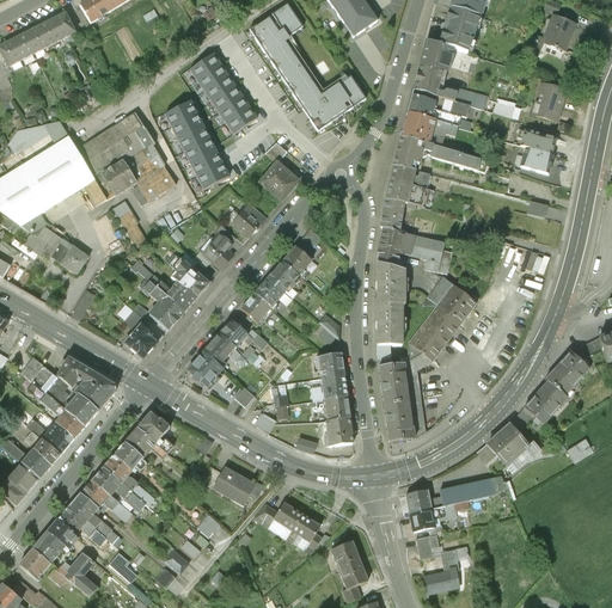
[(90,22),(120,4),(117,0),(84,0),(79,2),(90,22)]
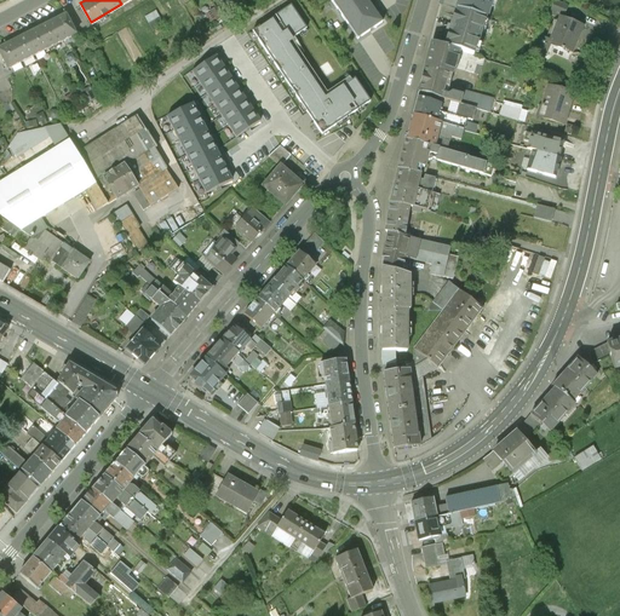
[(332,0),(357,36),(383,19),(368,0),(332,0)]
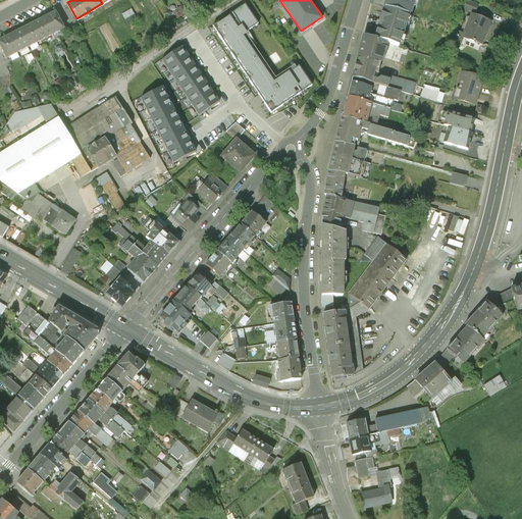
[(385,0),(384,5),(408,12),(410,12),(413,0),(385,0)]
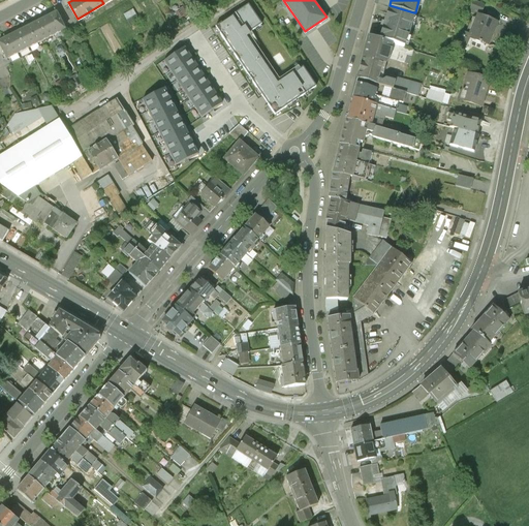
[(216,25),(276,111),(314,84),(300,62),(279,76),(247,31),(260,23),(247,3),(216,25)]
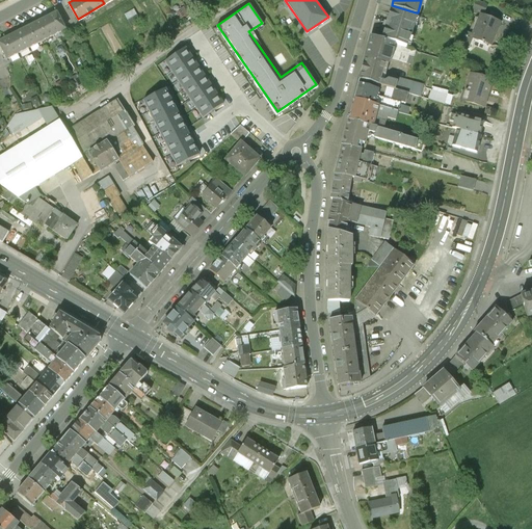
[(416,12),(392,5),(388,18),(386,18),(384,24),(386,24),(381,37),(393,41),(406,45),(416,12)]
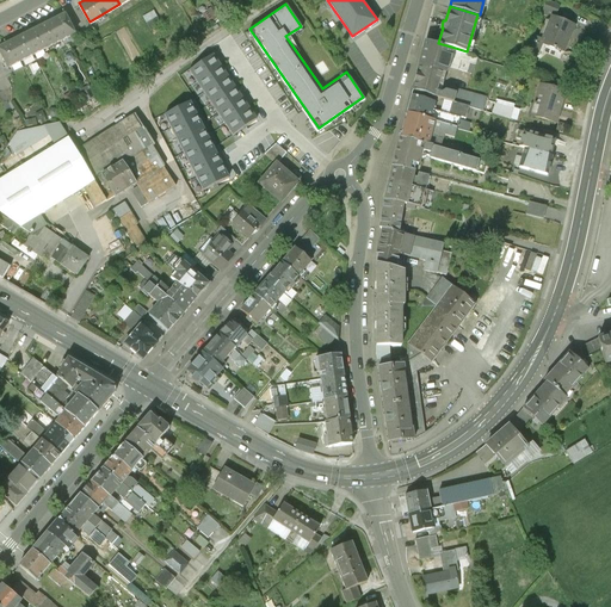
[(65,12),(51,18),(61,37),(74,31),(73,26),(75,25),(72,19),(69,20),(65,12)]
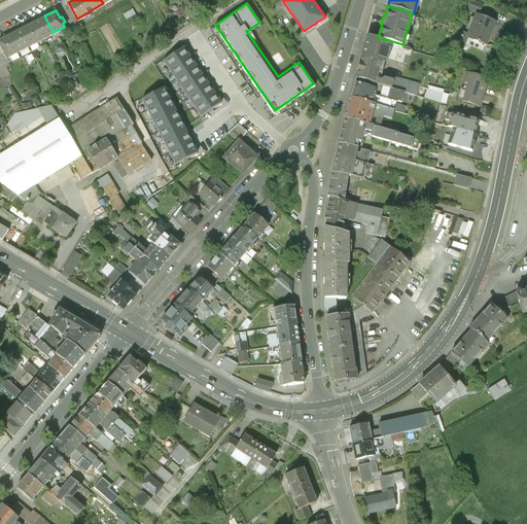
[(495,19),(477,10),(467,31),(462,29),(457,40),(464,43),(468,34),(480,38),(480,37),(486,40),(495,19)]
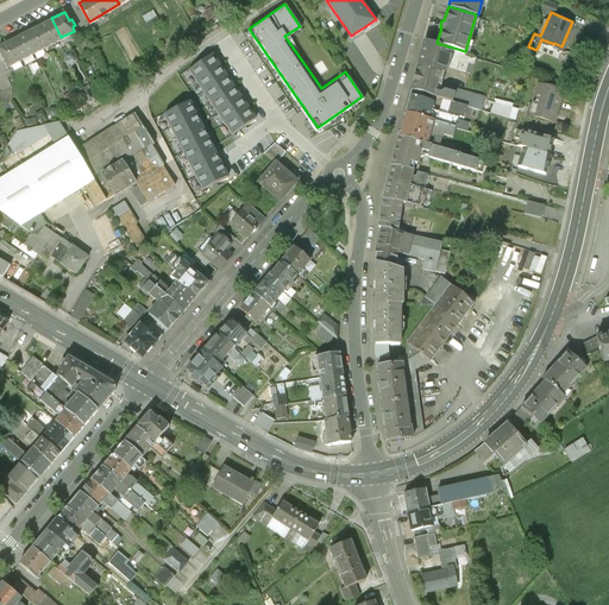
[(61,37),(51,18),(38,25),(48,44),(61,37)]
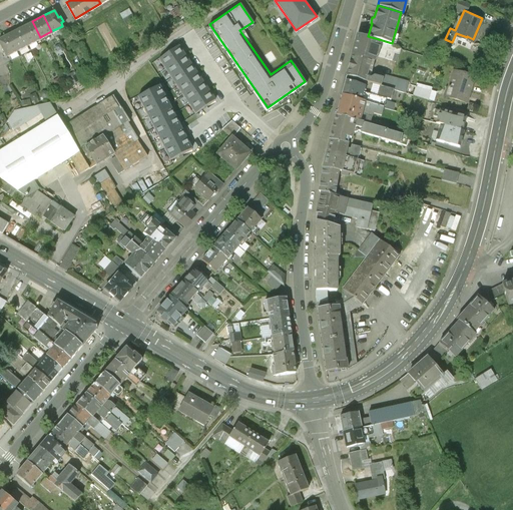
[(32,21),(21,27),(29,42),(40,37),(32,21)]
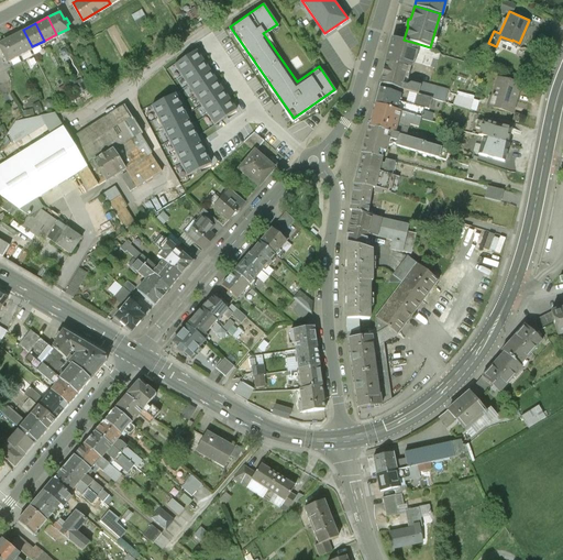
[(32,46),(23,30),(11,35),(19,53),(32,46)]
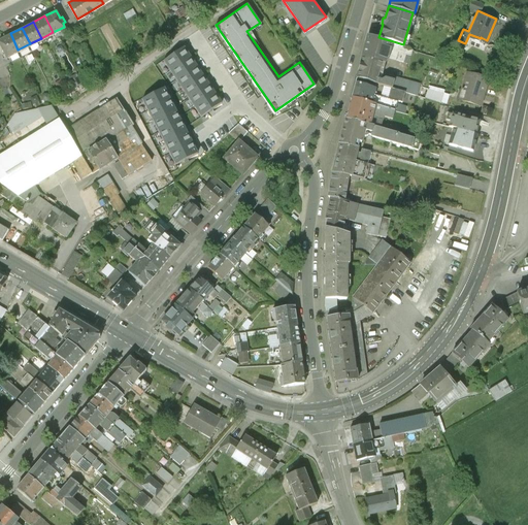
[(18,50),(10,33),(0,37),(0,42),(6,56),(18,50)]
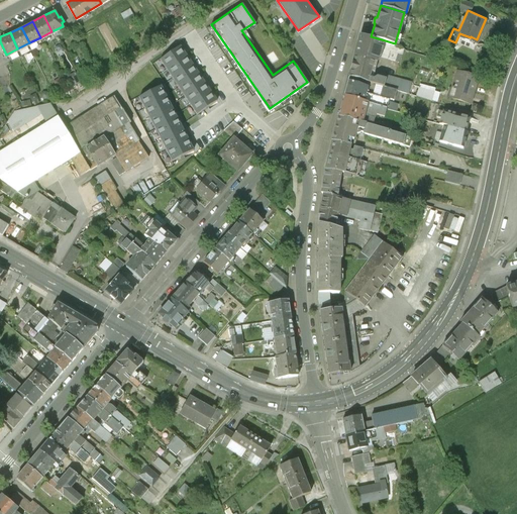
[(371,36),(360,33),(354,55),(376,61),(382,39),(371,36)]
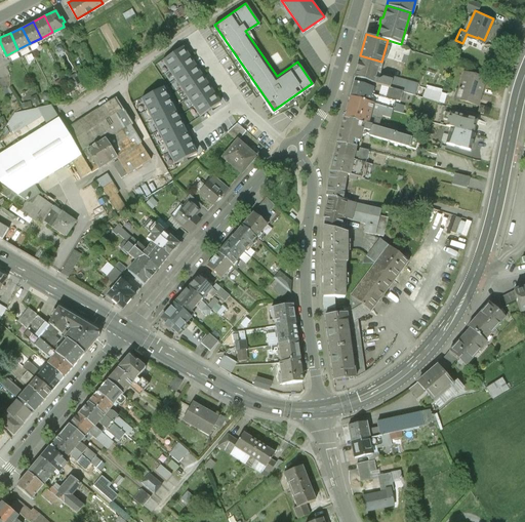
[(183,44),(161,59),(199,113),(219,98),(183,44)]
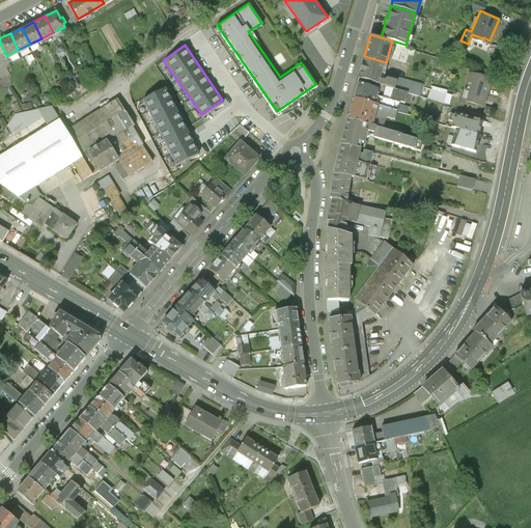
[(386,62),(364,56),(359,77),(378,82),(381,71),(385,72),(387,62),(386,62)]
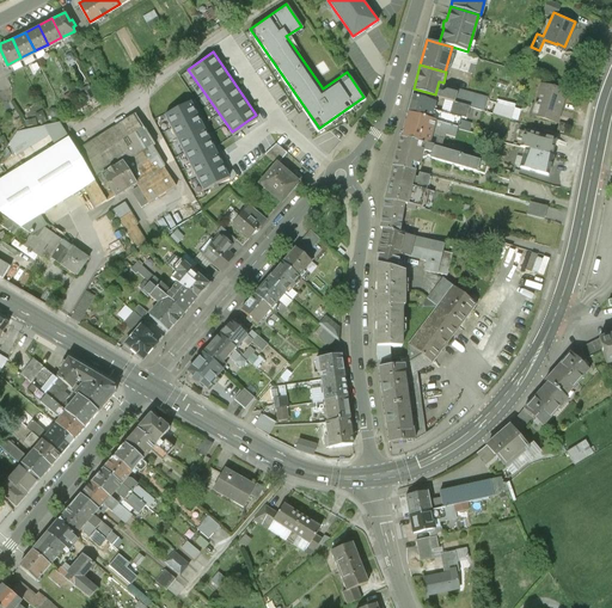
[(565,90),(540,81),(532,111),(556,120),(565,90)]
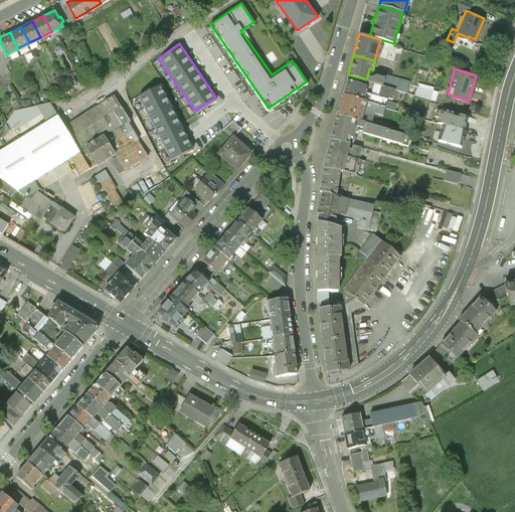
[(366,84),(346,78),(342,94),(362,100),(366,84)]
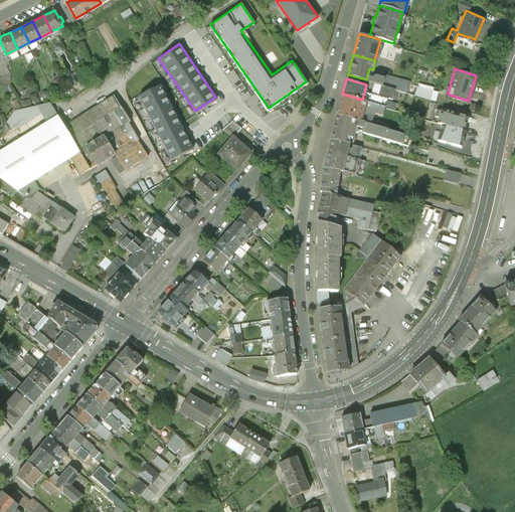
[(418,79),(414,92),(437,98),(440,86),(418,79)]
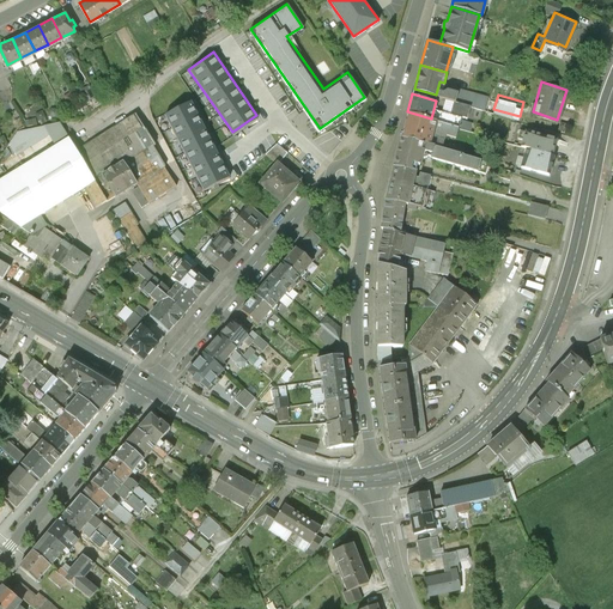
[(190,101),(165,113),(204,187),(228,175),(190,101)]
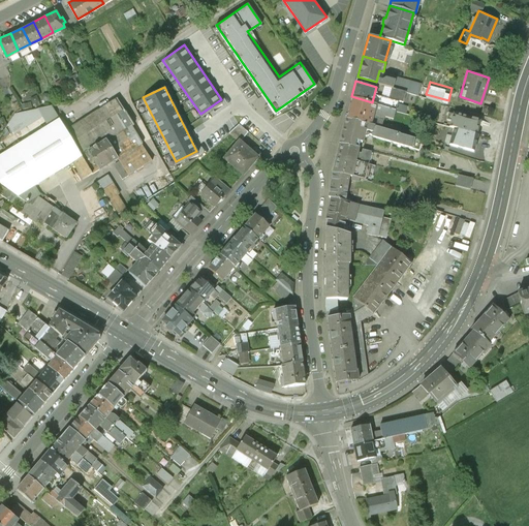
[(125,110),(117,96),(91,112),(92,112),(88,115),(90,120),(95,117),(107,137),(88,149),(99,166),(117,155),(119,159),(115,162),(115,164),(123,177),(153,158),(143,142),(144,141),(132,123),(134,122),(126,110),(125,110)]
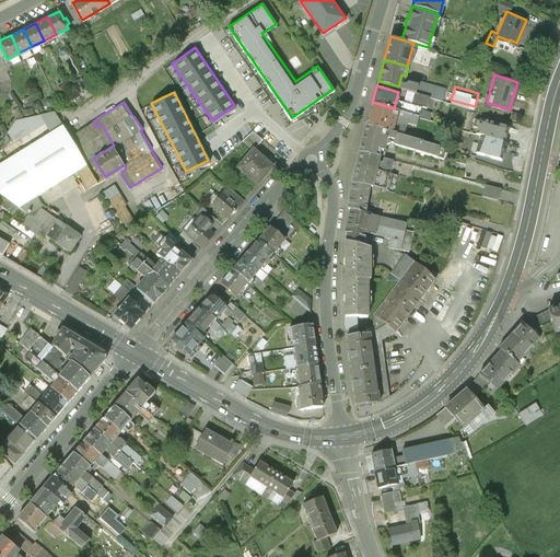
[(394,108),(372,102),(365,124),(387,129),(392,130),(398,109),(394,108)]
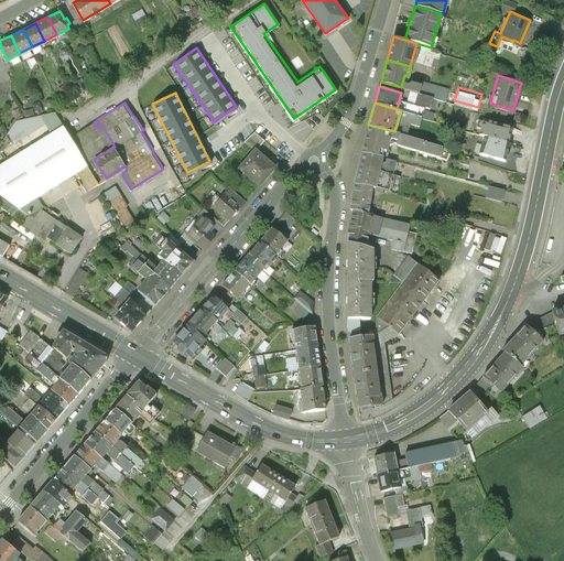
[(67,225),(41,206),(42,205),(36,196),(77,171),(88,189),(95,184),(97,187),(100,185),(54,110),(15,118),(8,129),(21,150),(0,162),(0,191),(30,213),(52,228),(58,234),(61,235),(67,225)]
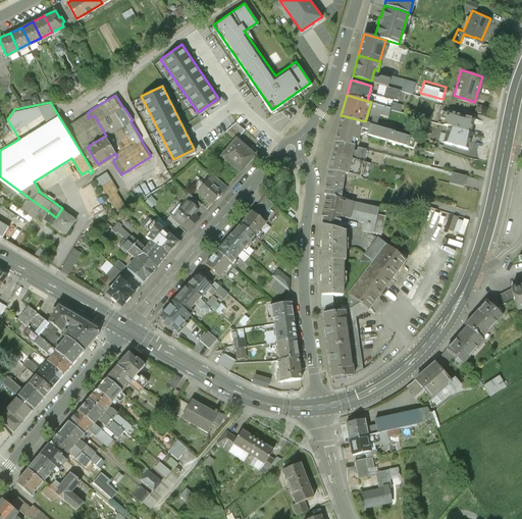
[(378,111),(388,113),(390,106),(379,104),(378,111)]
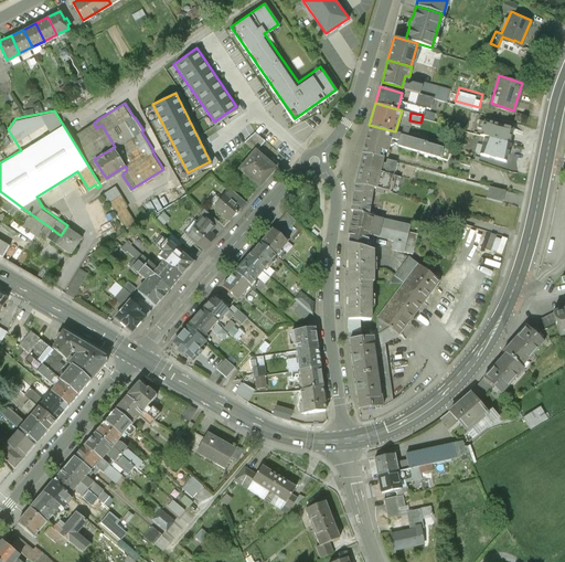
[(501,116),(500,122),(513,126),(515,120),(501,116)]
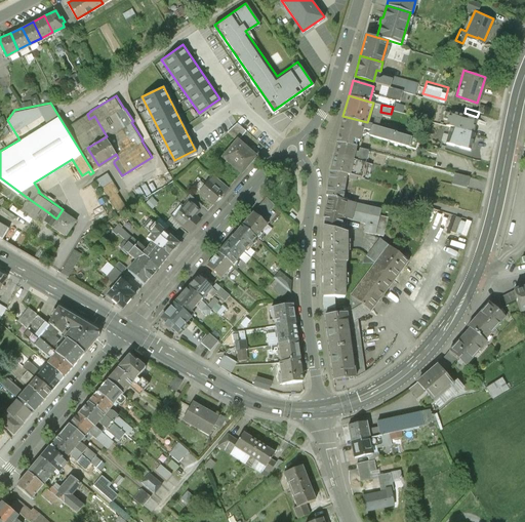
[(465,113),(450,109),(446,123),(450,124),(473,130),(476,121),(478,121),(479,117),(477,117),(465,113)]
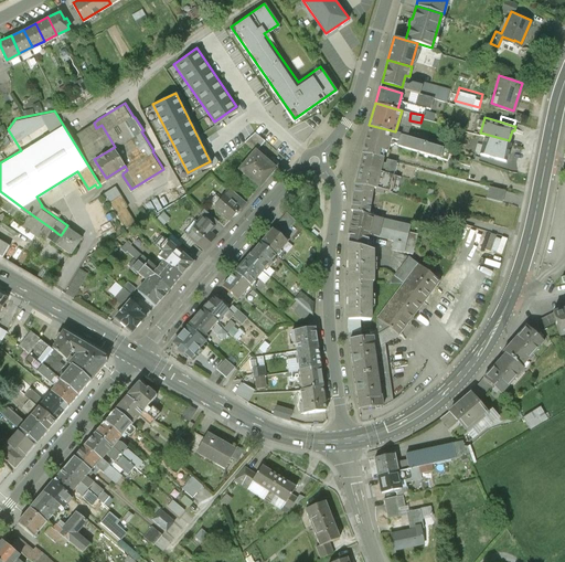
[(391,130),(369,125),(363,152),(382,157),(384,149),(386,150),(391,130)]
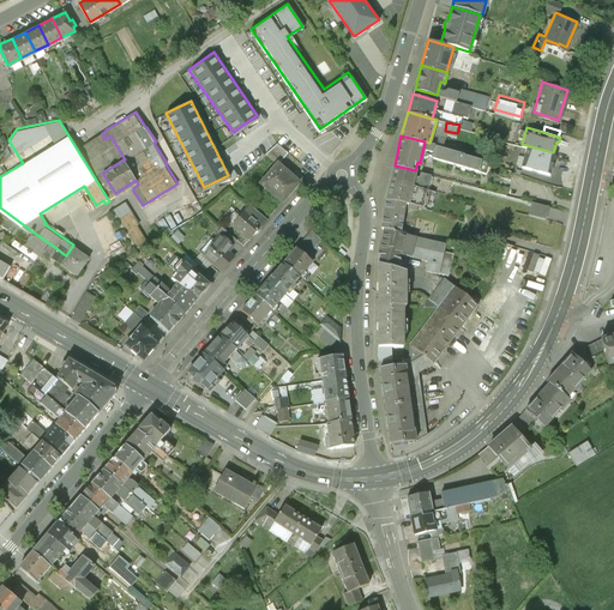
[(277,142),(266,152),(278,163),(288,151),(277,142)]
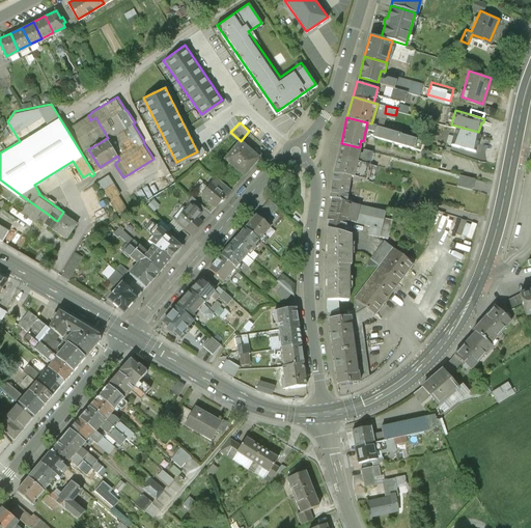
[(478,132),(455,126),(451,141),(476,148),(480,133),(478,132)]
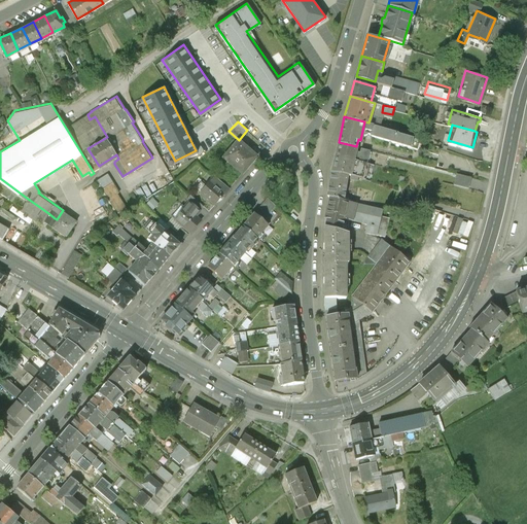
[(249,149),(239,140),(224,155),(242,172),(256,155),(252,151),(249,149)]
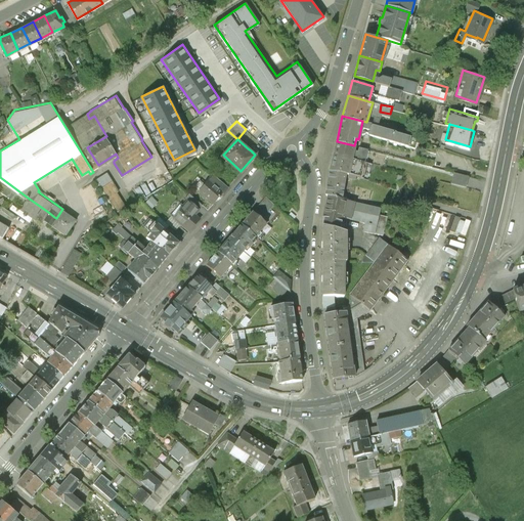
[(354,145),(337,141),(334,153),(352,157),(354,145)]
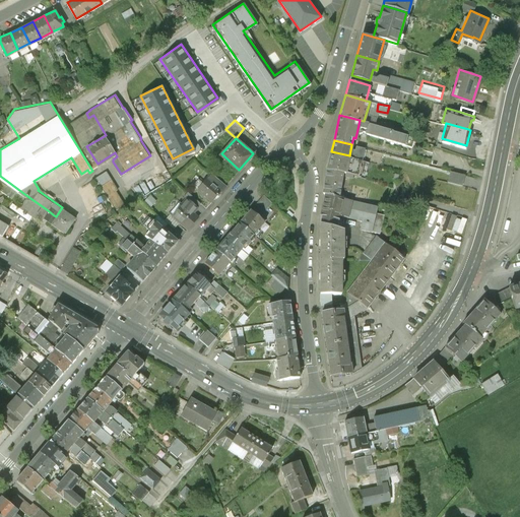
[(364,156),(366,147),(354,143),(351,152),(364,156)]
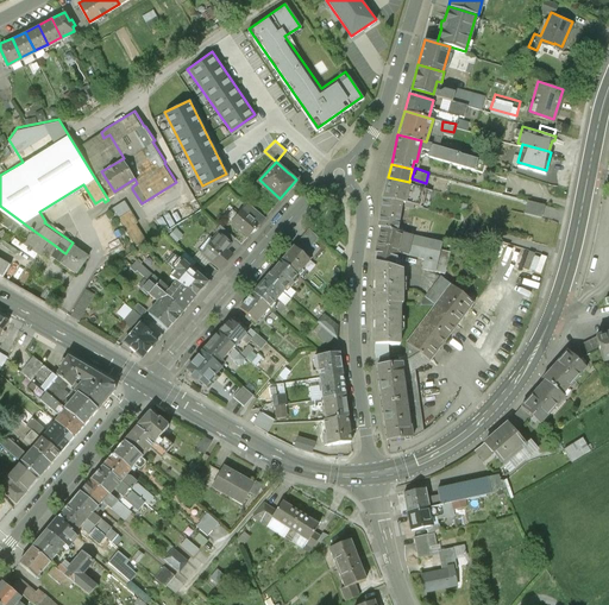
[(409,182),(388,177),(383,197),(402,200),(405,201),(409,182)]
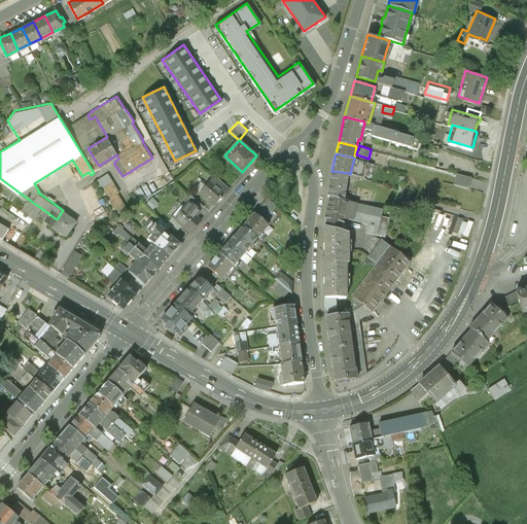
[(457,169),(455,180),(470,183),(471,172),(457,169)]
